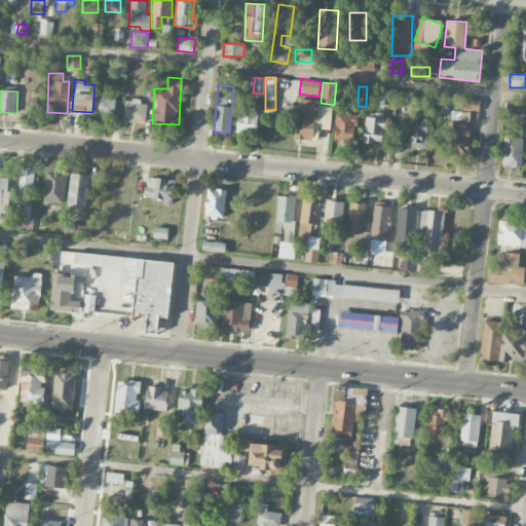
[(95,115),(114,116),(115,99),(106,98),(106,94),(97,92),(95,115)]
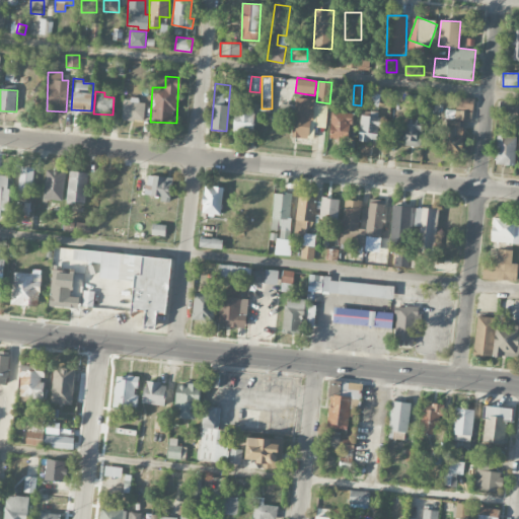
[(456,109),(446,108),(444,151),(463,152),(464,120),(472,121),(473,97),(457,96),(456,109)]
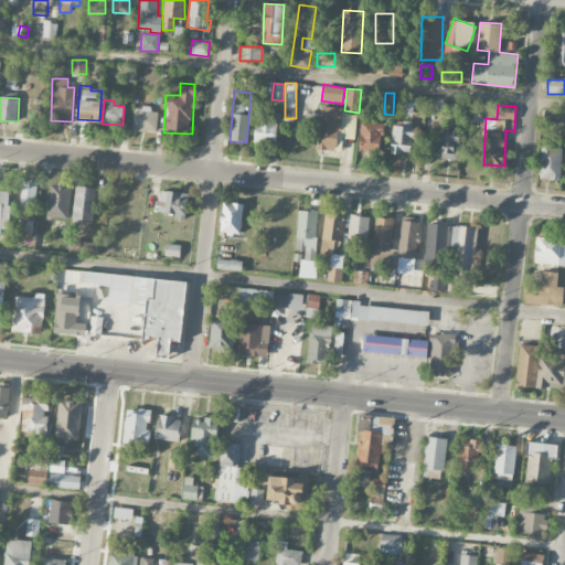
[(132,130),(157,131),(158,107),(134,106),(132,130)]
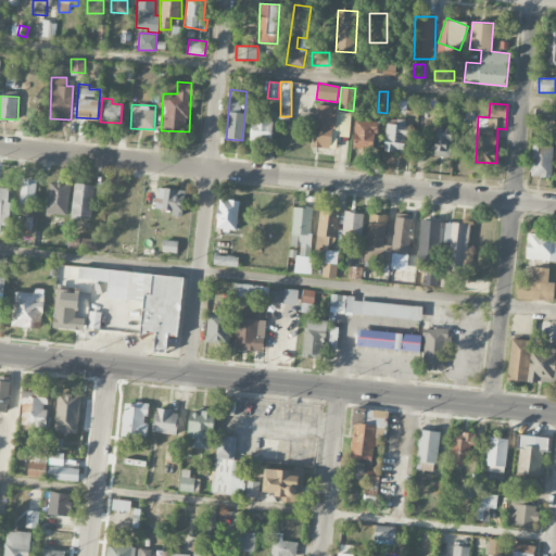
[(314,147),(333,148),(336,105),(315,104),(314,147)]
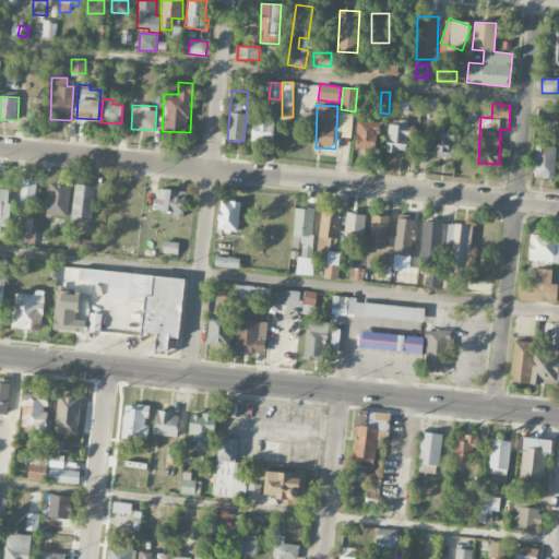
[(558,122),(558,109),(538,109),(538,122),(558,122)]
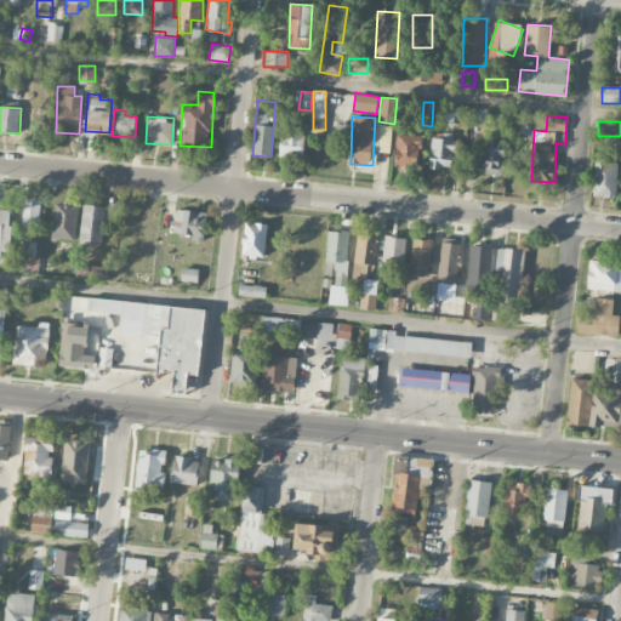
[(417,167),(422,135),(399,131),(393,163),(417,167)]
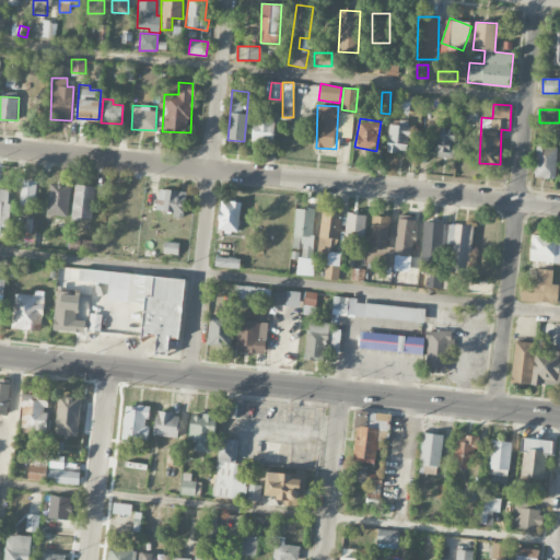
[(254,140),(275,140),(275,120),(254,120),(254,140)]
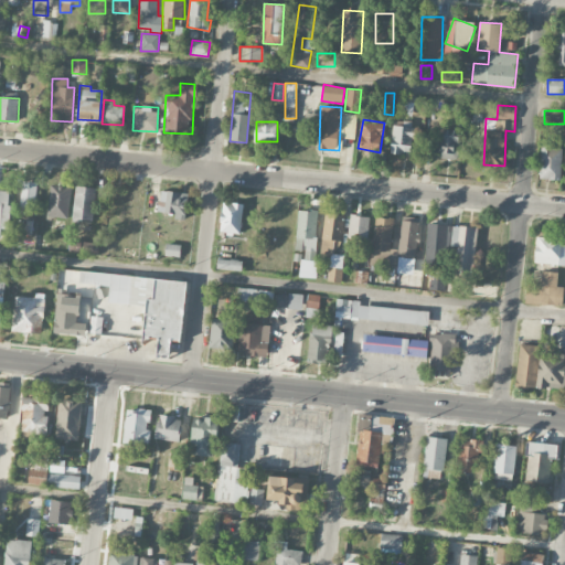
[(412,155),(415,126),(393,124),(391,152),(412,155)]
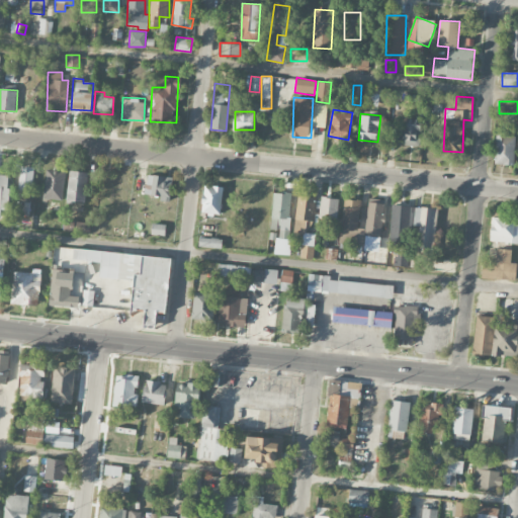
[(420,146),(422,119),(405,118),(402,144),(420,146)]
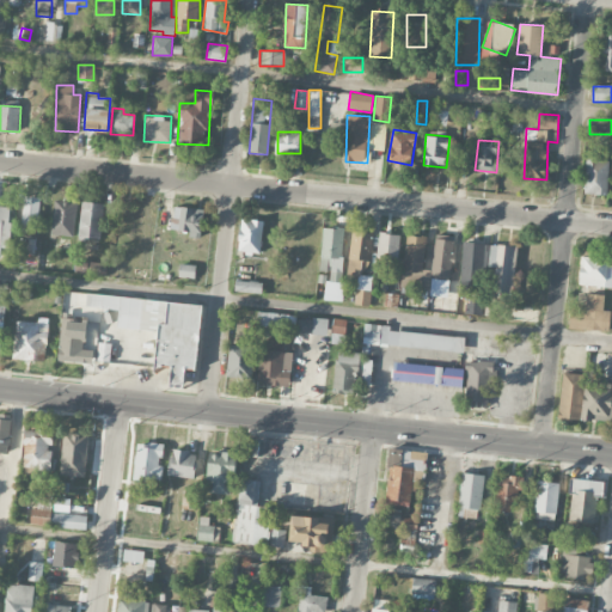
[(586,194),(609,194),(609,160),(586,160),(586,194)]
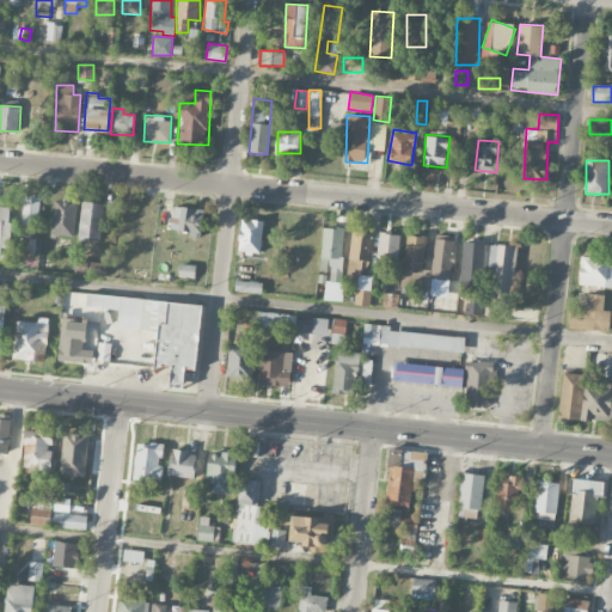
[(38,230),(40,197),(23,196),(22,228),(38,230)]
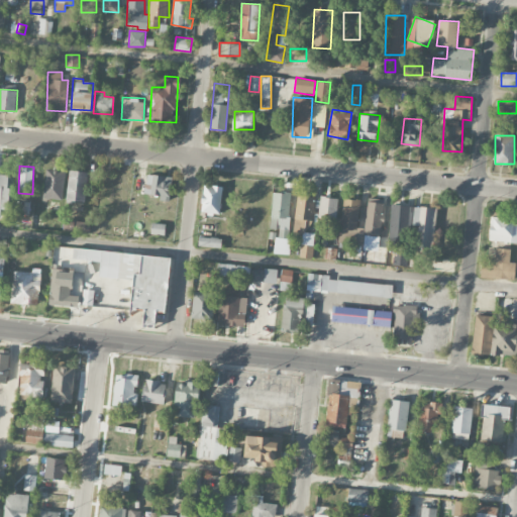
[(63,200),(66,170),(44,168),(42,198),(63,200)]
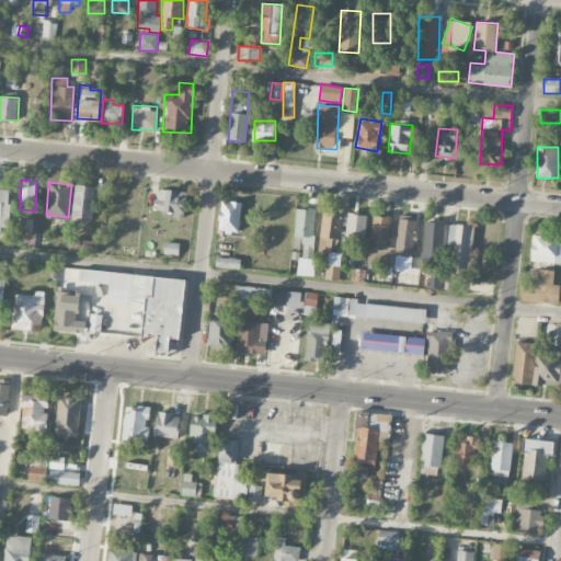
[(92,219),(95,186),(75,184),(71,217),(92,219)]
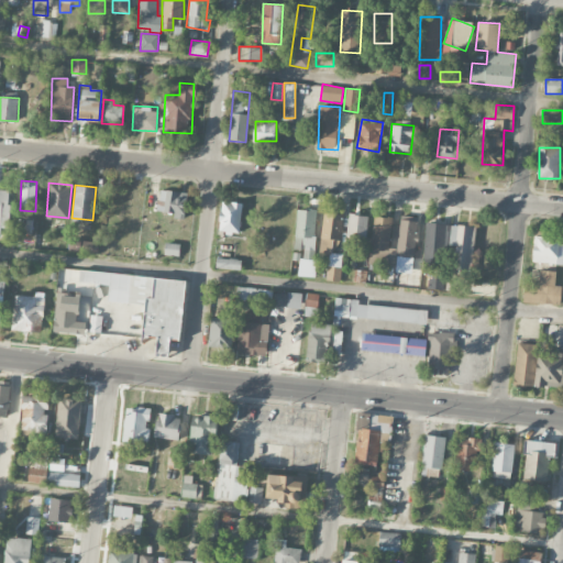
[(187,192),(145,188),(141,225),(148,227),(150,212),(185,216),(187,192)]
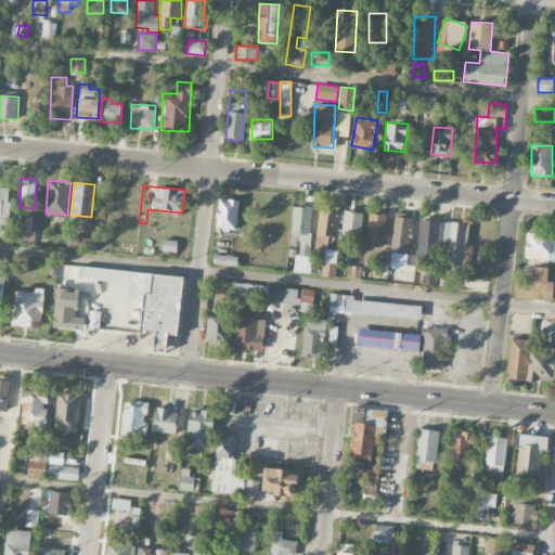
[(9,224),(11,188),(0,186),(0,233),(0,234),(1,224),(9,224)]
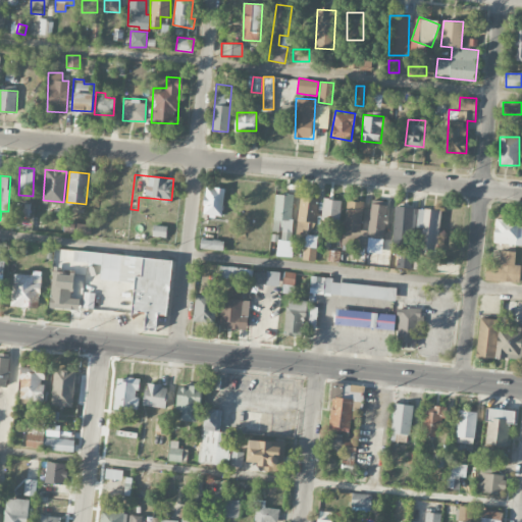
[(204,216),(222,217),(224,188),(205,187),(204,216)]
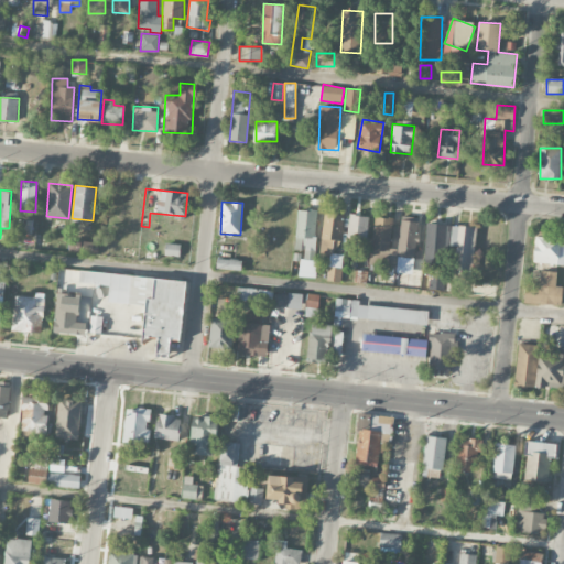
[(305,250),(304,260),(314,261),(317,210),(297,208),(295,249),(305,250)]
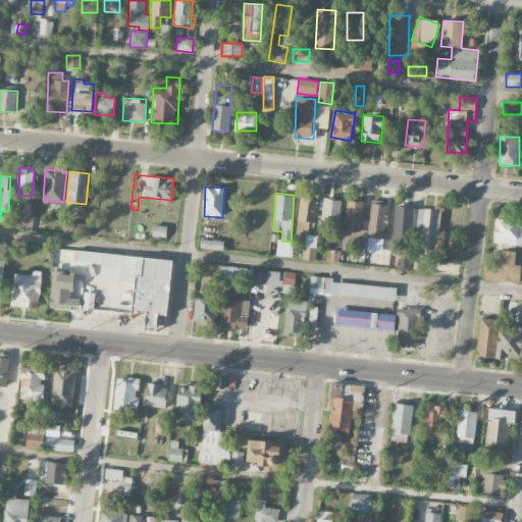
[(297,233),(305,235),(303,260),(315,261),(318,235),(314,235),(318,199),(301,197),(297,233)]
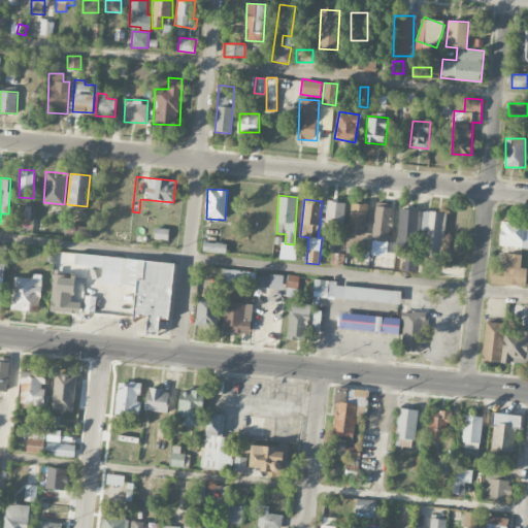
[(326,224),(345,224),(345,201),(326,201),(326,224)]
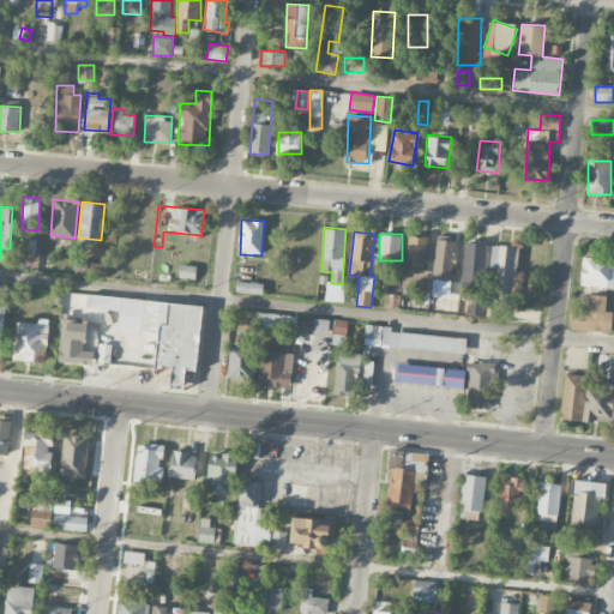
[(452,281),(457,238),(437,235),(433,270),(426,269),(428,238),(409,235),(403,281),(389,280),(385,307),(401,308),(403,288),(431,290),(432,278),(452,281)]
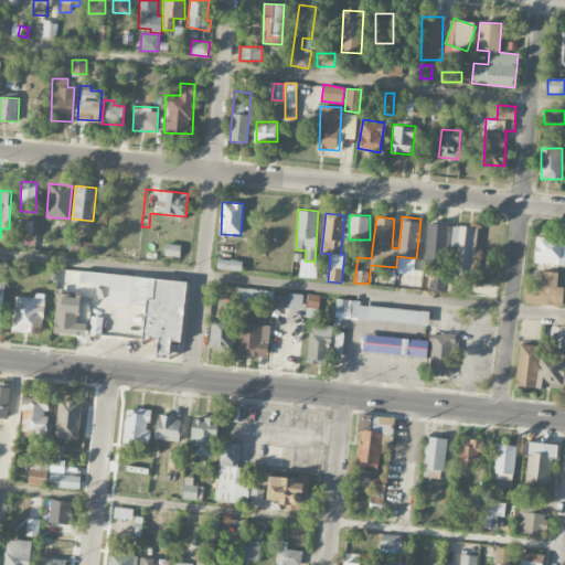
[(448,260),(449,247),(457,247),(455,273),(472,275),(477,226),(429,222),(426,259),(448,260)]
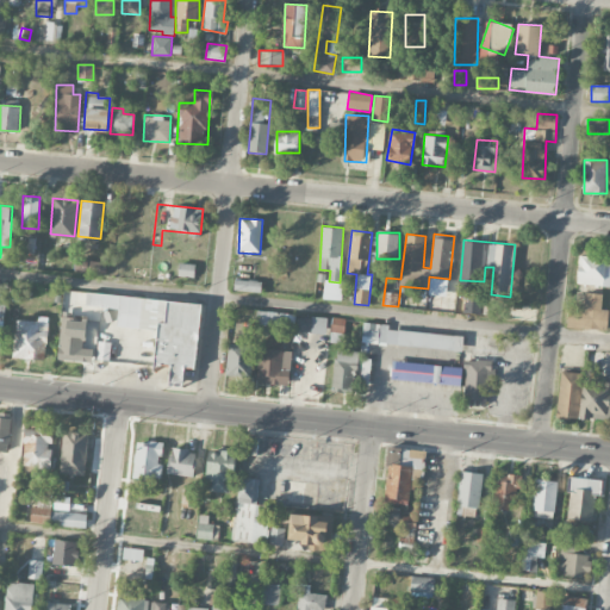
[(604,284),(604,255),(578,255),(578,284),(604,284)]
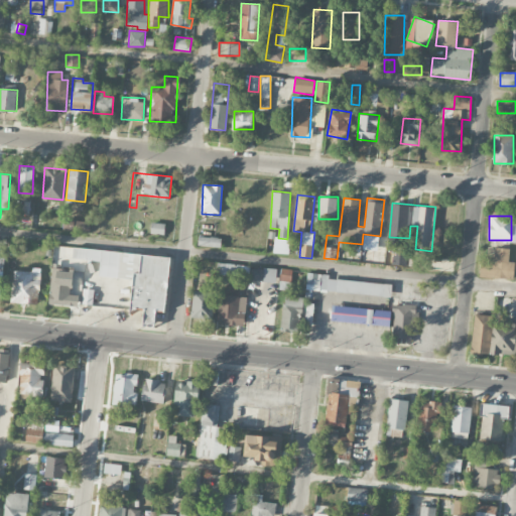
[(149,233),(164,235),(165,223),(150,222),(149,233)]
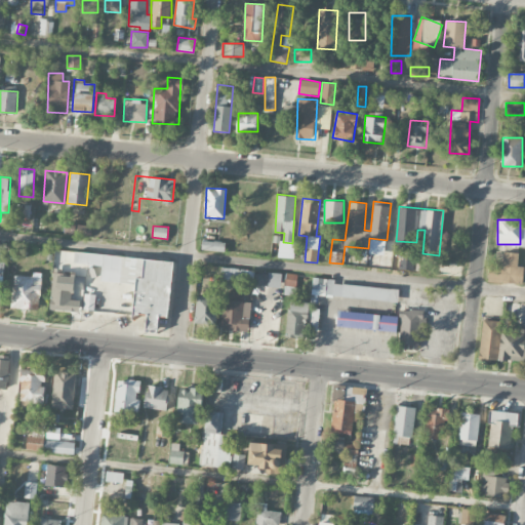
[(202,250),(225,251),(225,241),(202,240),(202,250)]
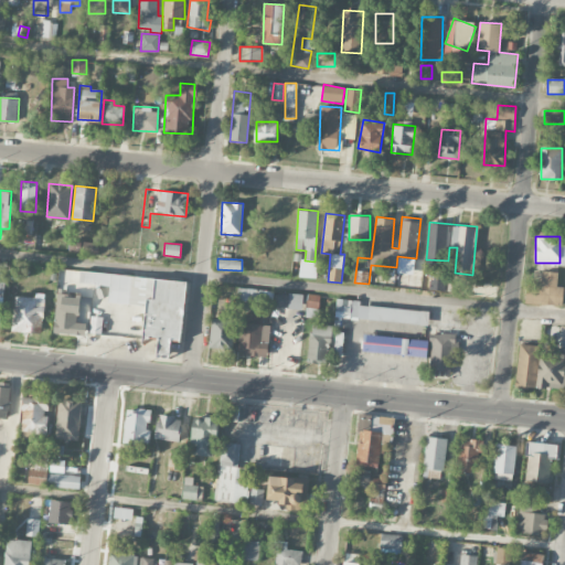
[(185,281),(80,270),(78,283),(108,285),(107,302),(144,306),(141,338),(157,340),(156,356),(170,358),(172,340),(180,341),(185,281)]
